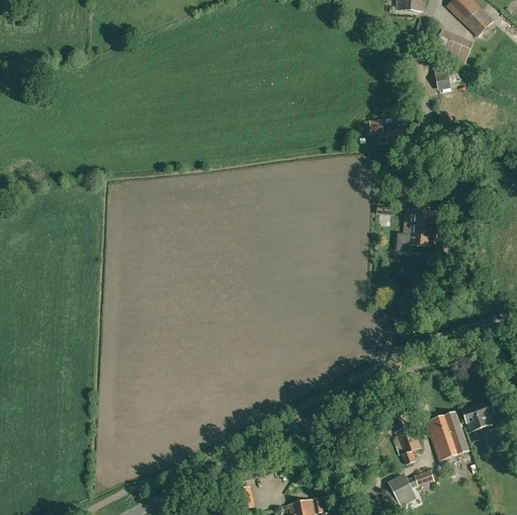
[(396,0),(396,9),(421,10),(421,0),(396,0)]
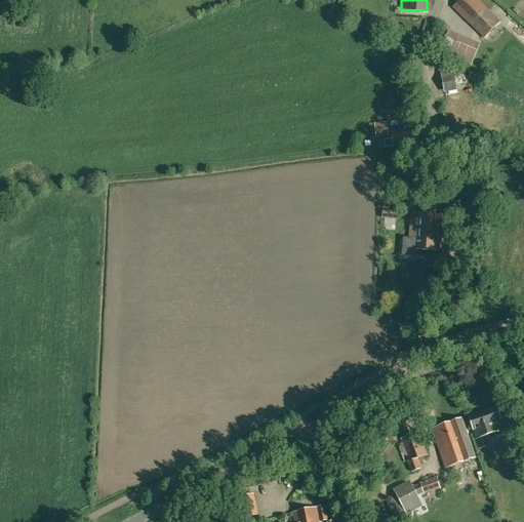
[(486,5),(481,0),(456,0),(450,5),(483,36),(499,19),(486,6),(486,5)]
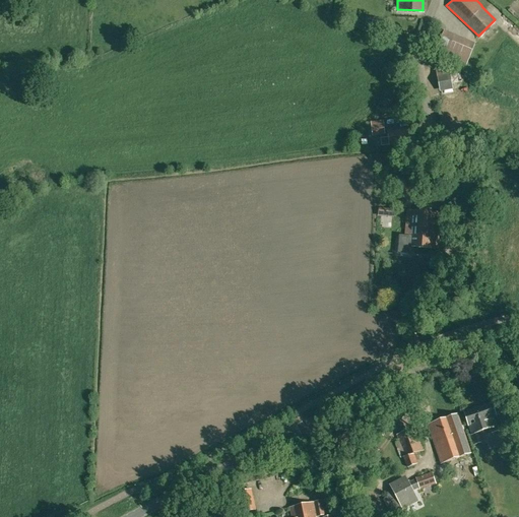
[(464,66),(474,41),(443,27),(433,53),(464,66)]
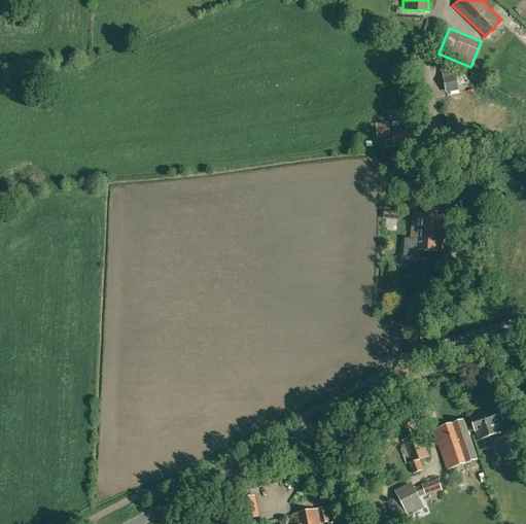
[(457,80),(461,79),(466,79),(464,69),(454,65),(441,67),(445,91),(458,88),(457,80)]
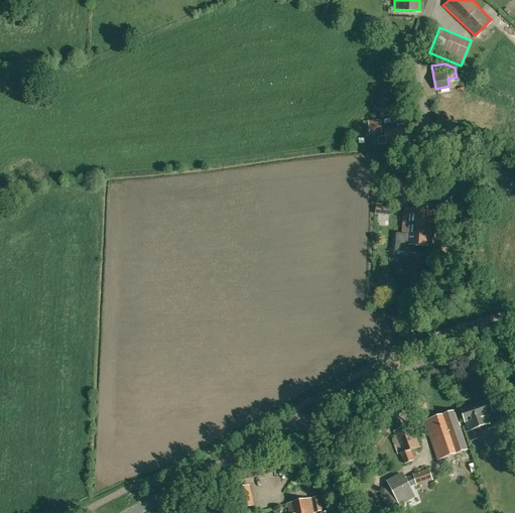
[(381,131),(380,117),(367,118),(368,132),(381,131)]
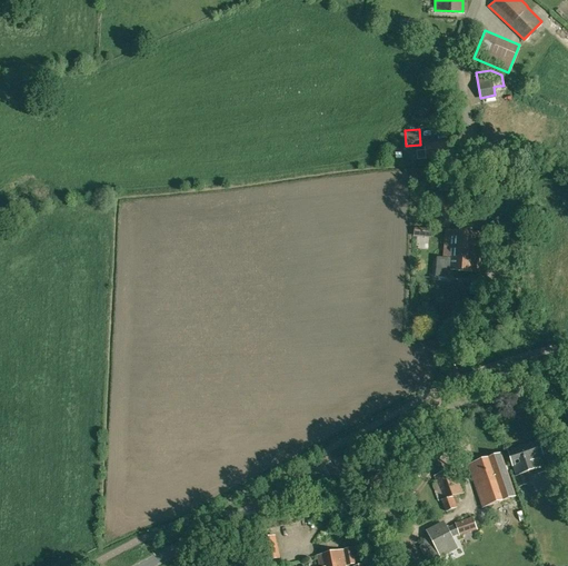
[(448,152),(447,141),(436,142),(436,141),(424,142),(425,148),(416,148),(417,156),(426,155),(426,156),(435,155),(434,154),(448,152)]
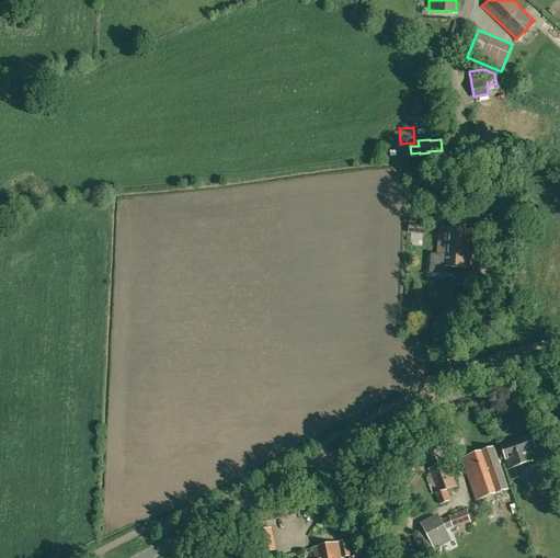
[(448,189),(433,194),(438,207),(454,202),(448,189)]
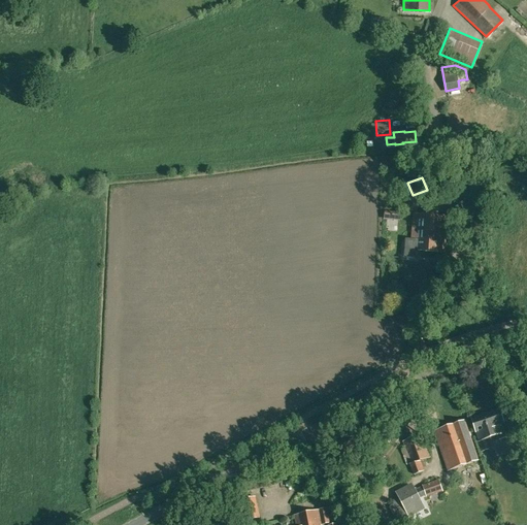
[(416,236),(415,248),(443,250),(446,214),(417,211),(416,236)]
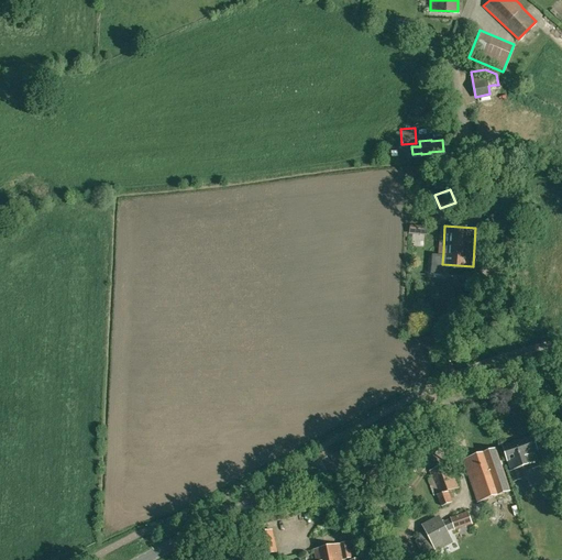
[(526,435),(500,443),(502,443),(509,468),(517,465),(530,461),(533,460),(535,462),(539,461),(535,449),(536,448),(531,434),(527,435),(526,435)]
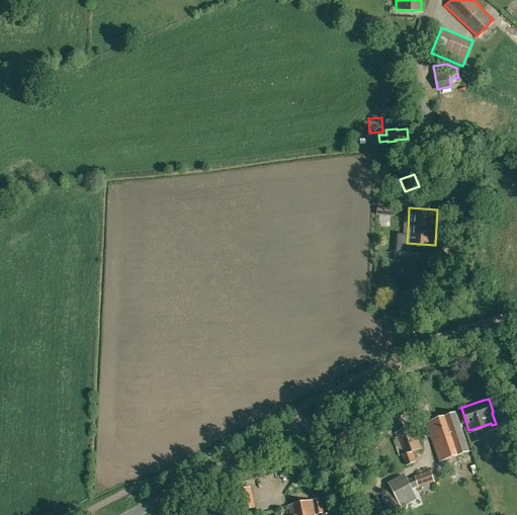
[(454,410),(426,420),(439,458),(467,449),(454,410)]
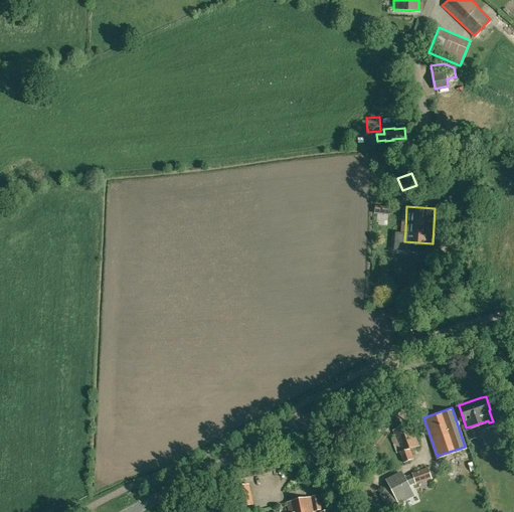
[(411,421),(391,429),(394,435),(396,442),(399,450),(397,451),(401,461),(412,457),(408,448),(418,443),(411,421)]
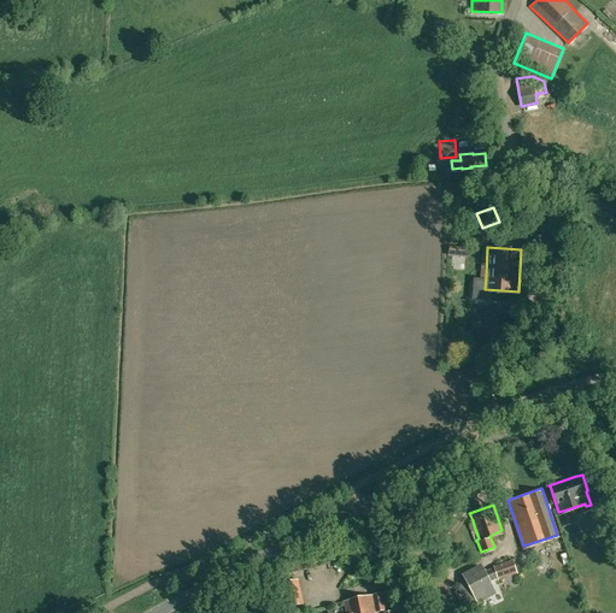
[(485,566),(484,566),(490,578),(497,576),(497,577),(516,570),(511,556),(491,563),(492,564),(485,566)]
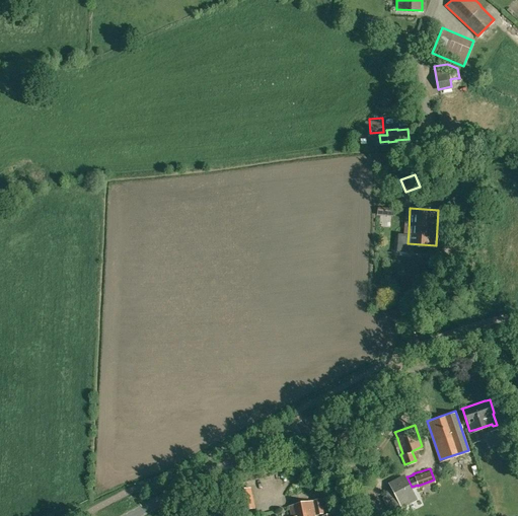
[(237,488),(238,493),(231,495),(233,507),(241,505),(242,509),(254,506),(249,485),(237,488)]
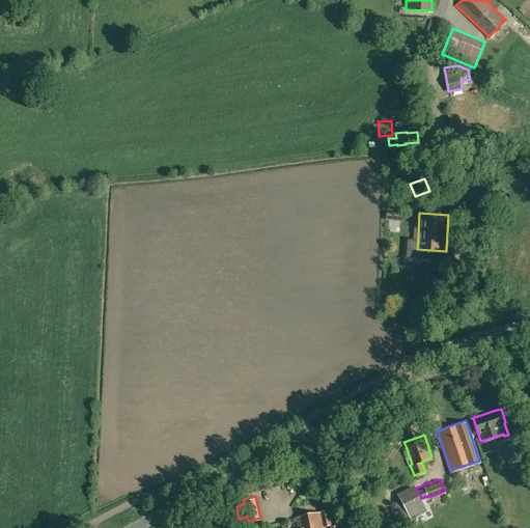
[(327,508),(295,516),(298,527),(323,527),(323,525),(330,523),(327,508)]
